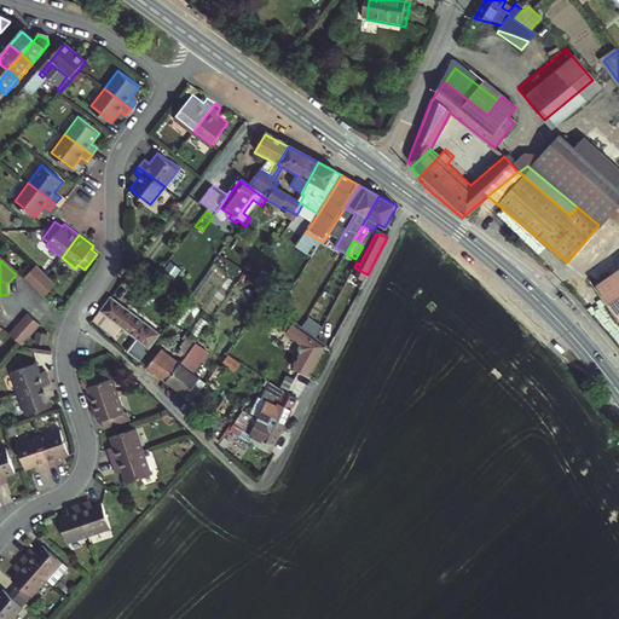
[(45,277),(35,267),(23,281),(41,299),(53,285),(45,277)]
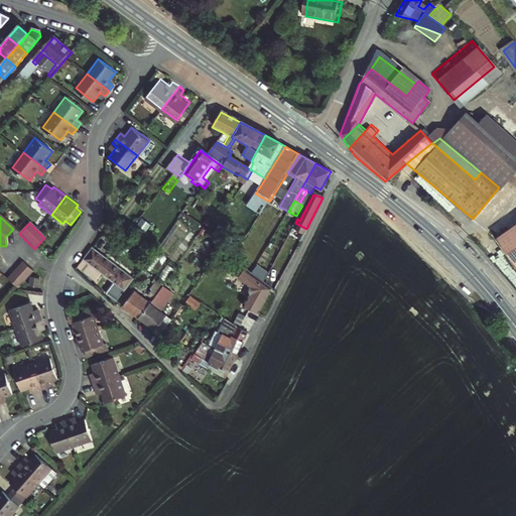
[(515,223),(497,236),(515,263),(515,223)]
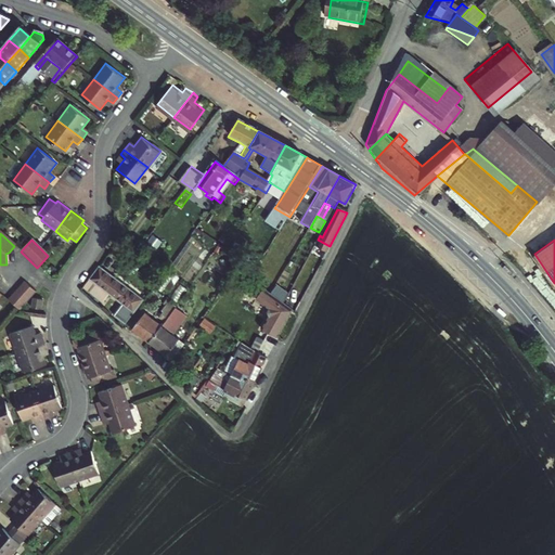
[(84,289),(100,300),(115,281),(99,269),(84,289)]
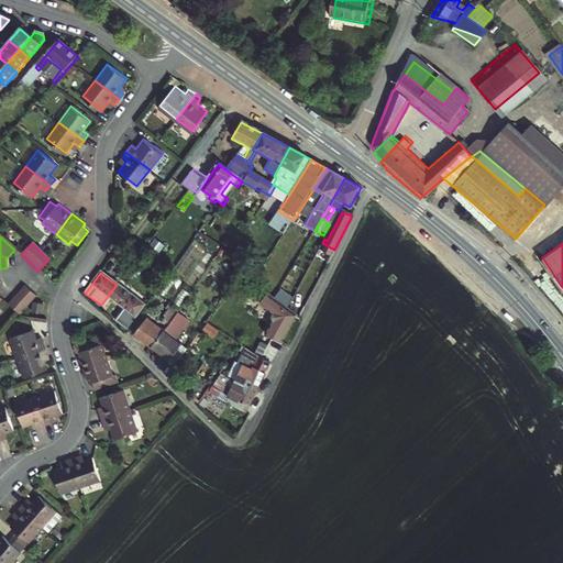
[(117,285),(101,305),(103,307),(110,299),(123,309),(116,320),(127,329),(145,306),(117,285)]
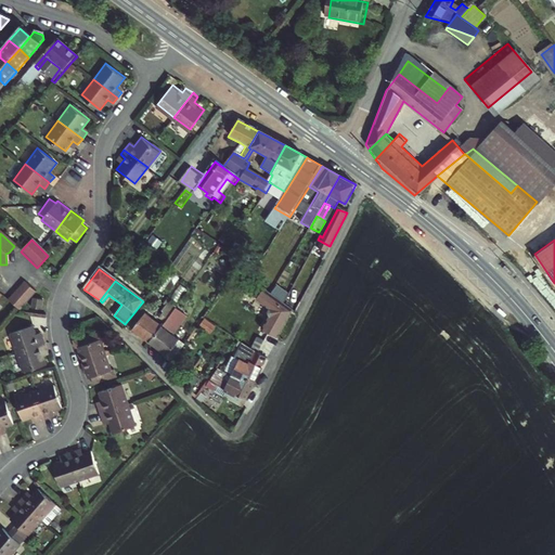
[(21,313),(37,295),(25,284),(8,302),(21,313)]
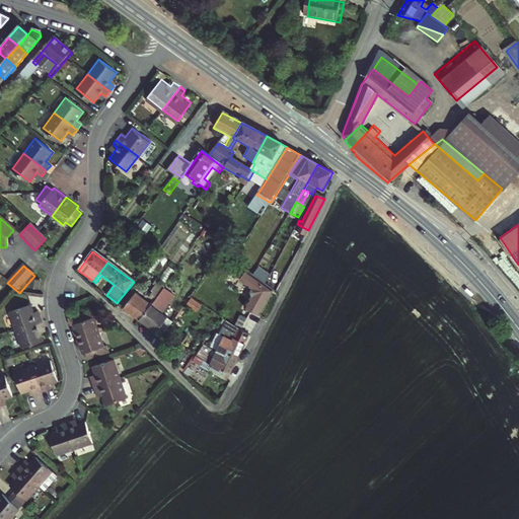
[(250,303),(262,308),(272,290),(265,285),(252,277),(249,274),(243,284),(255,294),(250,303)]
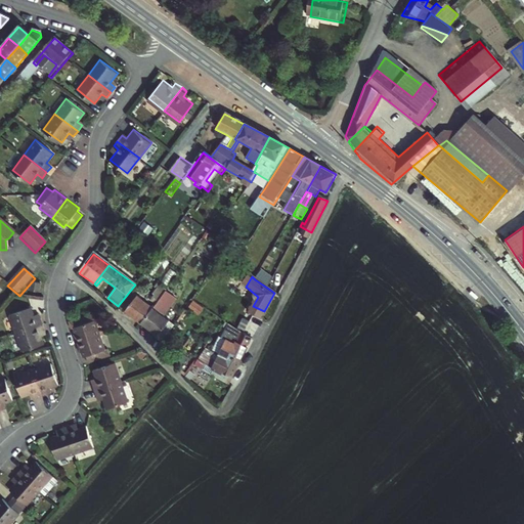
[(38,297),(40,288),(30,286),(29,295),(38,297)]
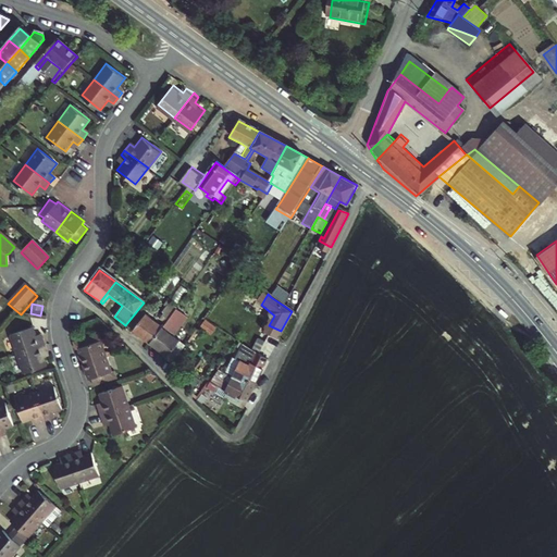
[(149,345),(174,313),(171,311),(160,326),(146,316),(133,333),(149,345)]
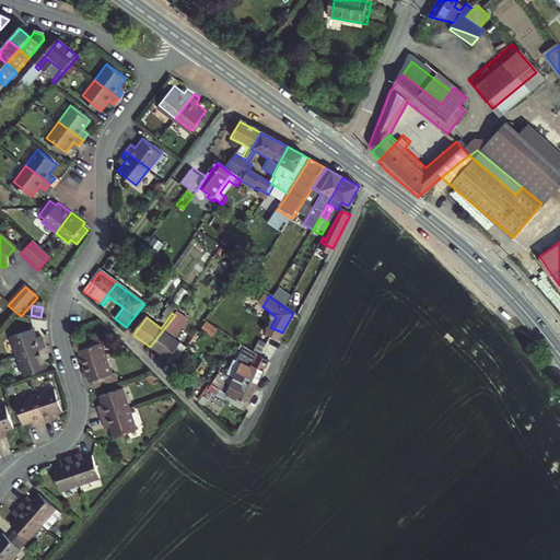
[(185,346),(173,337),(186,319),(177,313),(175,315),(150,347),(172,362),(185,346)]
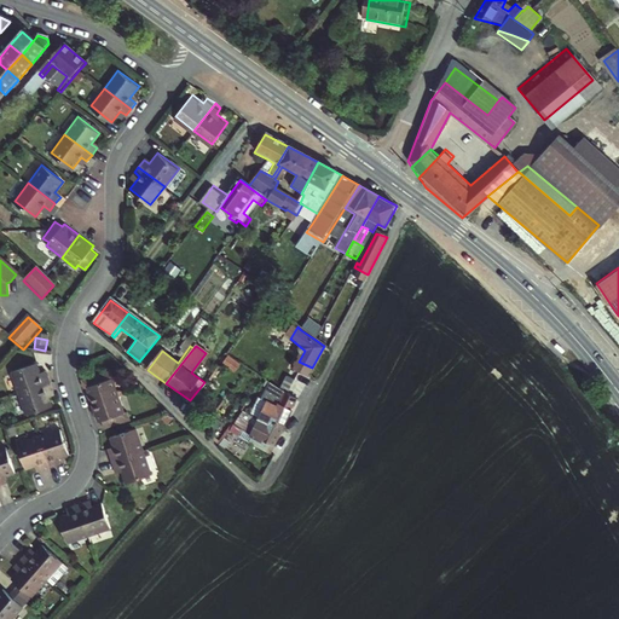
[(312,368),(299,362),(284,389),(295,397),(312,368)]
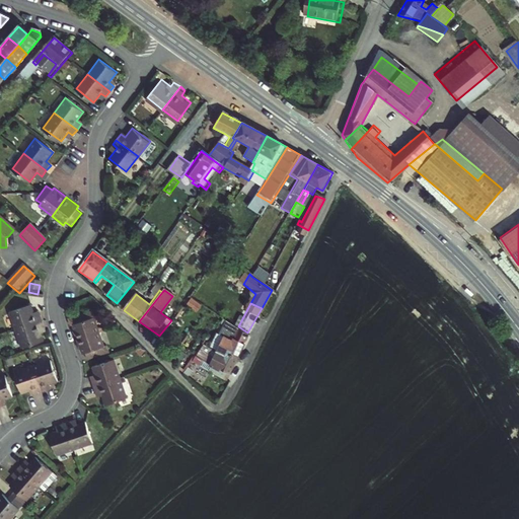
[(8,314),(14,331),(41,323),(39,316),(32,318),(28,307),(8,314)]
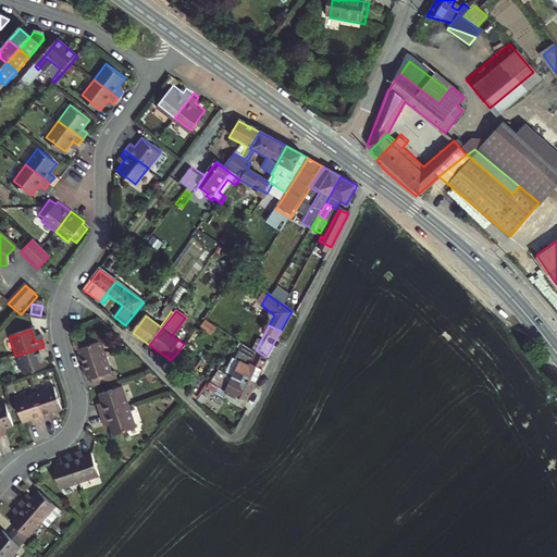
[(77,349),(74,350),(78,366),(103,357),(98,342),(100,341),(98,334),(93,336),(75,342),(77,349)]
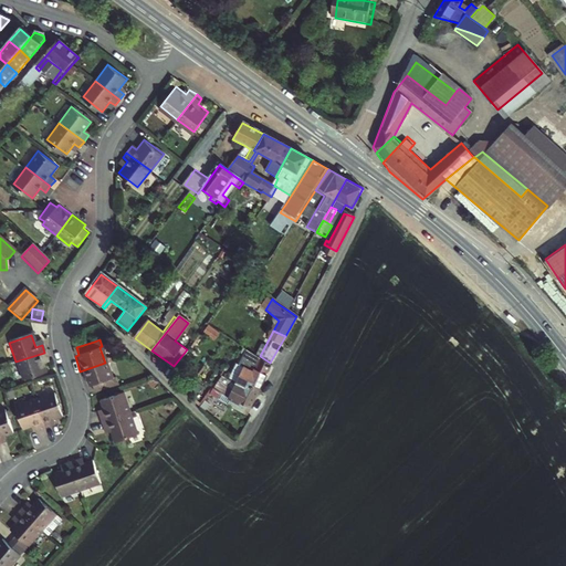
[(255,394),(270,366),(242,352),(240,355),(242,356),(237,367),(241,369),(234,384),(255,394)]
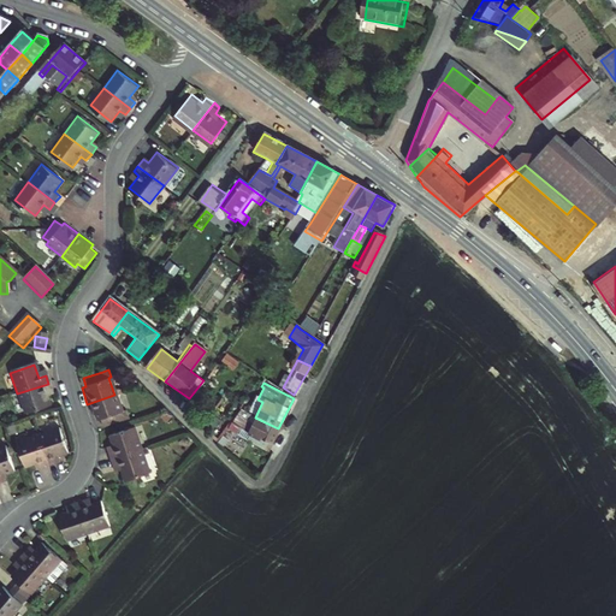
[(48,384),(17,394),(24,415),(48,407),(45,394),(51,391),(48,384)]
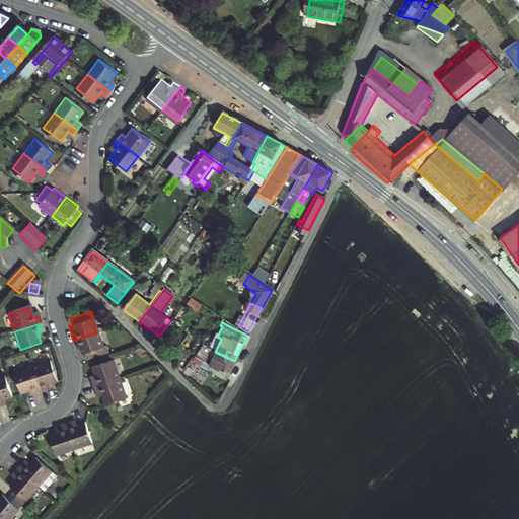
[(101,348),(96,332),(73,341),(78,356),(82,355),(84,362),(100,356),(98,349),(101,348)]
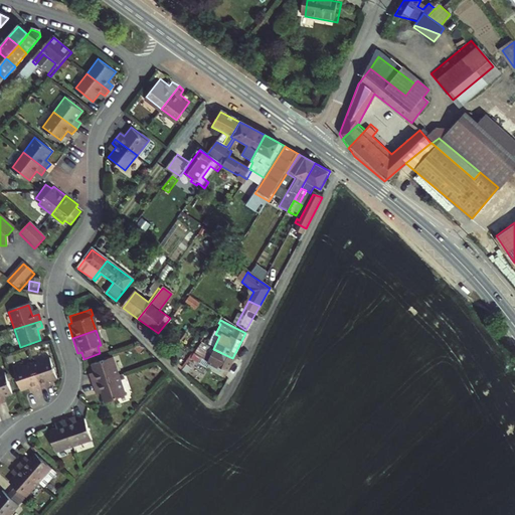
[(213,349),(201,343),(194,358),(191,364),(202,370),(222,379),(232,358),(213,349)]
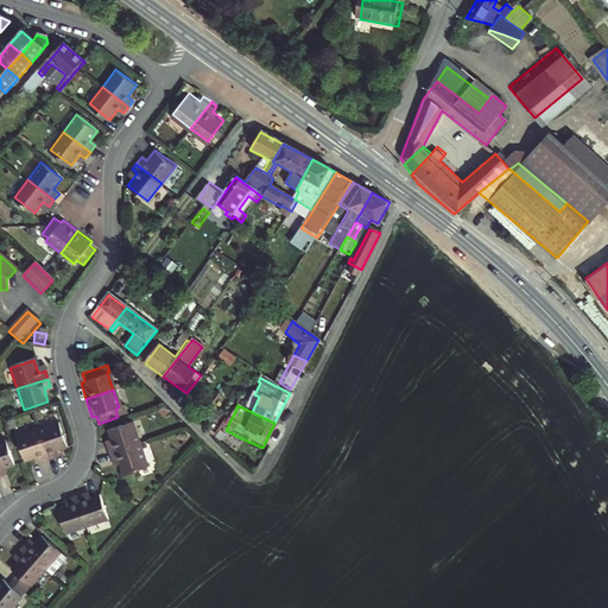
[(107,448),(109,455),(140,444),(132,424),(108,432),(113,447),(107,448)]
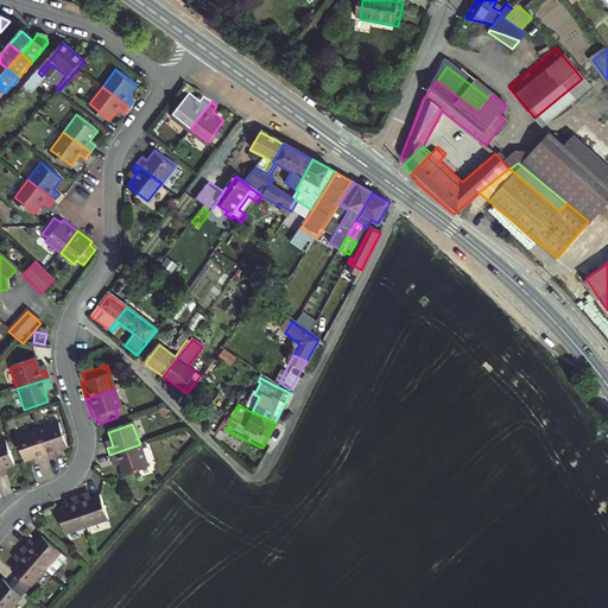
[(56,460),(54,454),(68,449),(59,425),(38,432),(49,462),(56,460)]
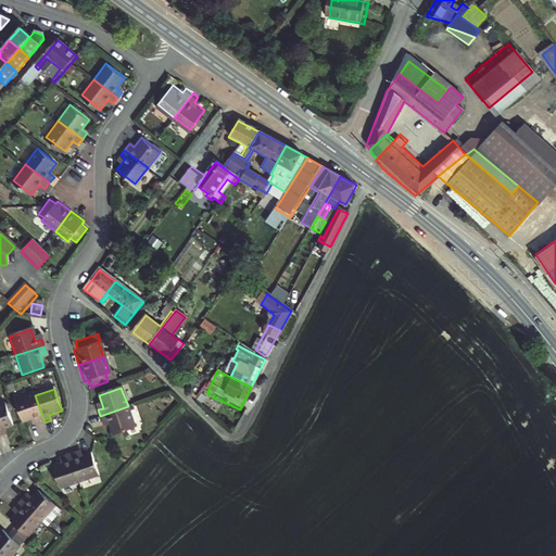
[(45,422),(35,395),(15,402),(23,424),(35,419),(37,425),(45,422)]
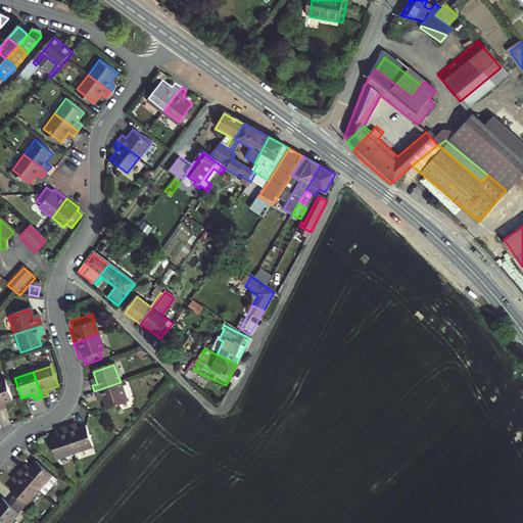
[(4,380),(0,381),(0,411),(1,411),(0,407),(0,406),(11,402),(4,380)]
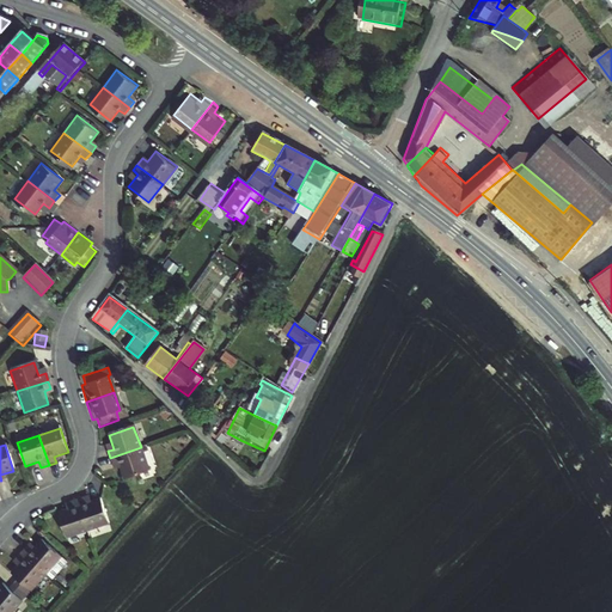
[(150,472),(141,447),(110,458),(112,467),(120,465),(126,481),(150,472)]
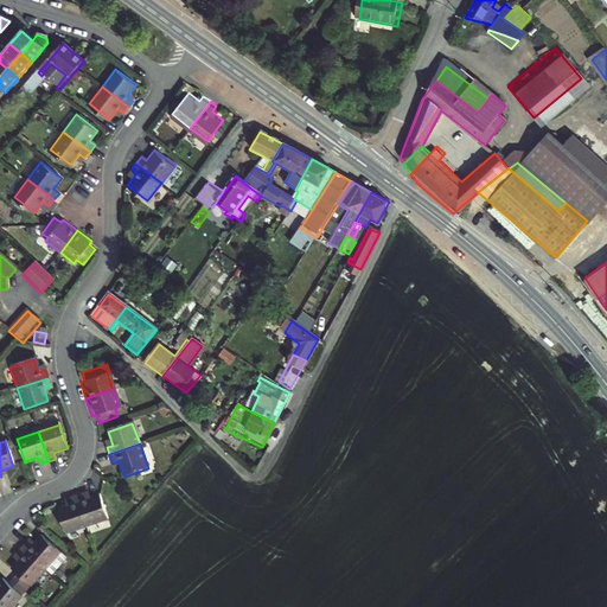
[(98,494),(84,499),(83,494),(76,497),(87,526),(107,519),(98,494)]
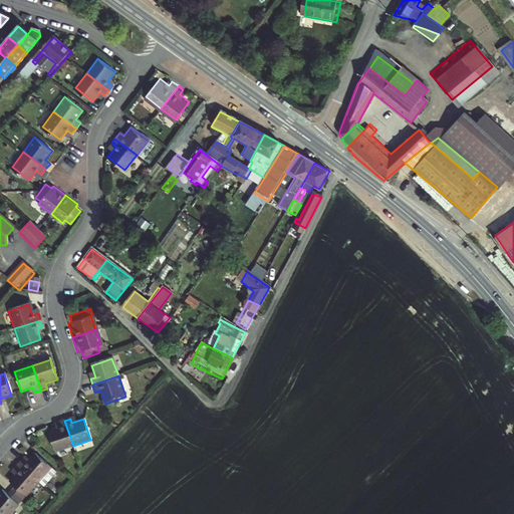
[(55,453),(73,446),(64,421),(57,424),(58,428),(47,432),(55,453)]
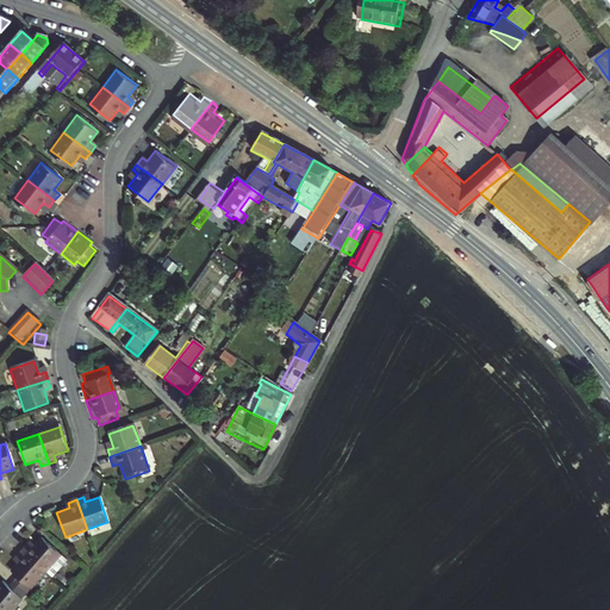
[(26,545),(20,551),(45,572),(60,554),(41,537),(31,548),(26,545)]
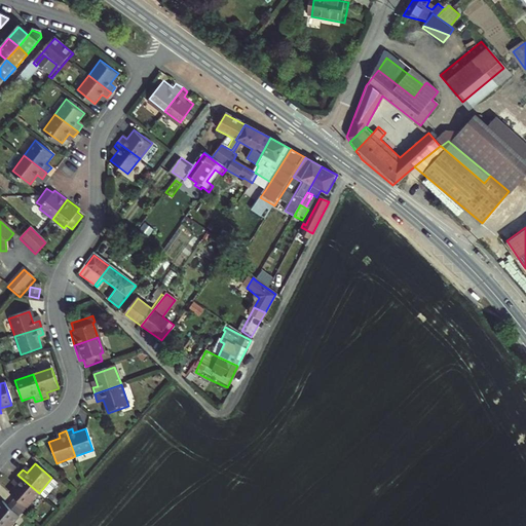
[(9,493),(14,497),(26,508),(39,493),(17,475),(13,480),(16,484),(9,493)]
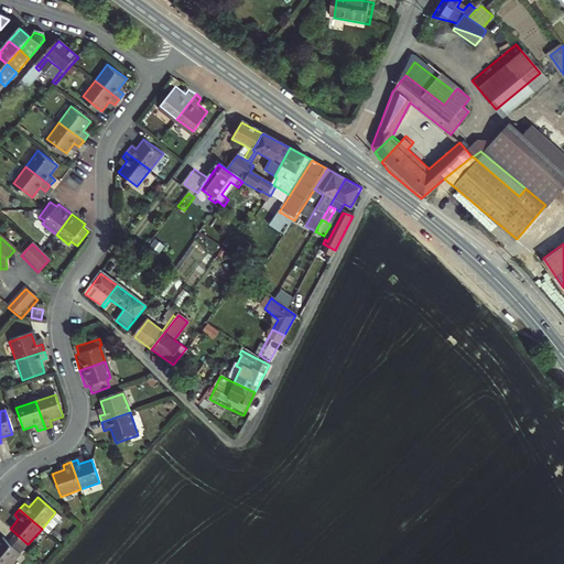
[(15,533),(11,539),(23,550),(28,544),(15,533)]
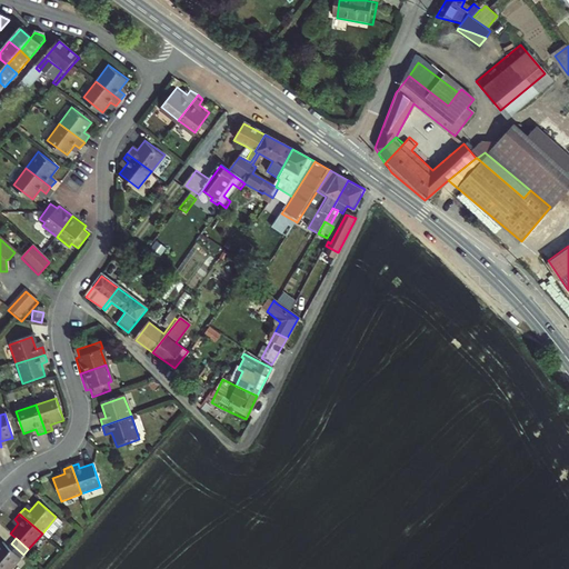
[(0,568),(10,568),(19,560),(6,549),(0,543),(0,568)]
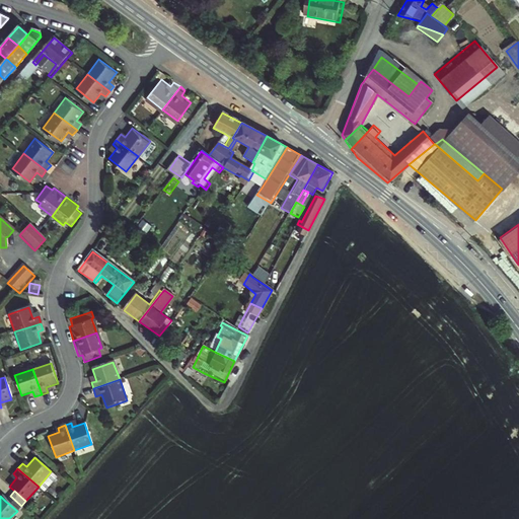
[(10,496),(5,501),(17,511),(21,506),(10,496)]
